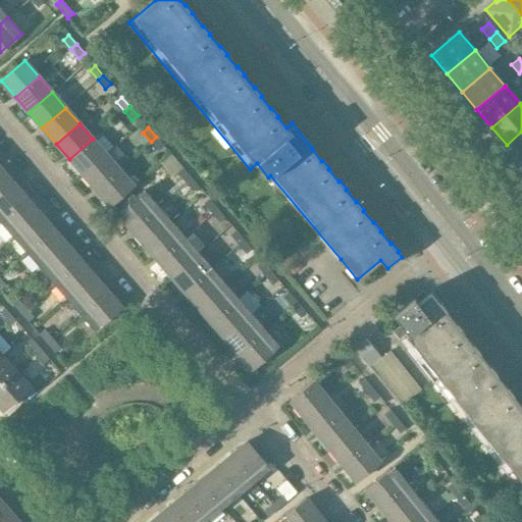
[(521,162),(521,132),(507,145),(521,162)]
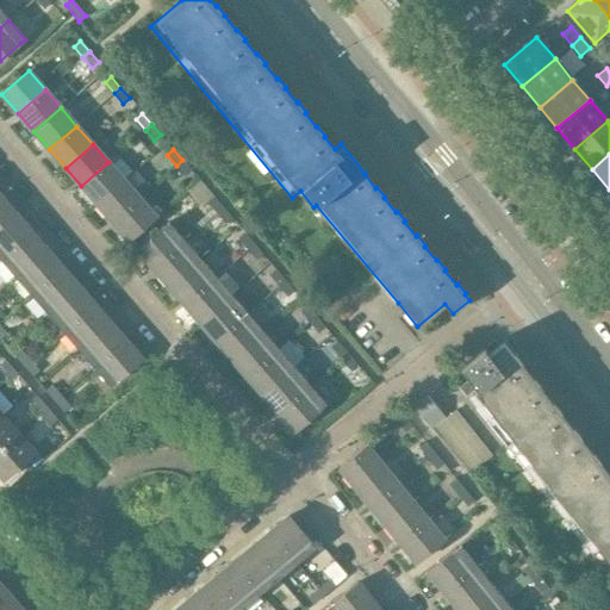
[(192,170),(182,160),(176,166),(185,176),(192,170)]
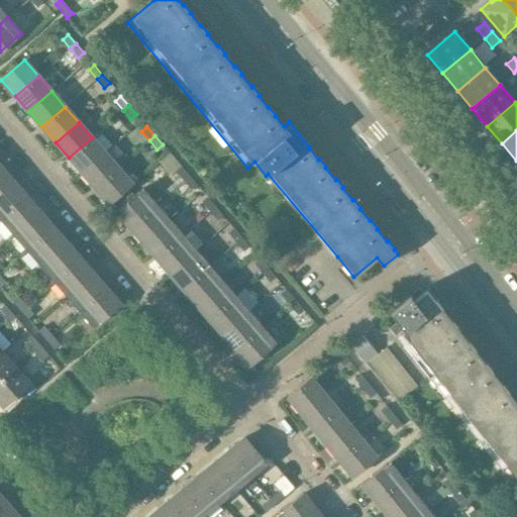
[(92,137),(69,158),(82,173),(105,152),(92,137)]
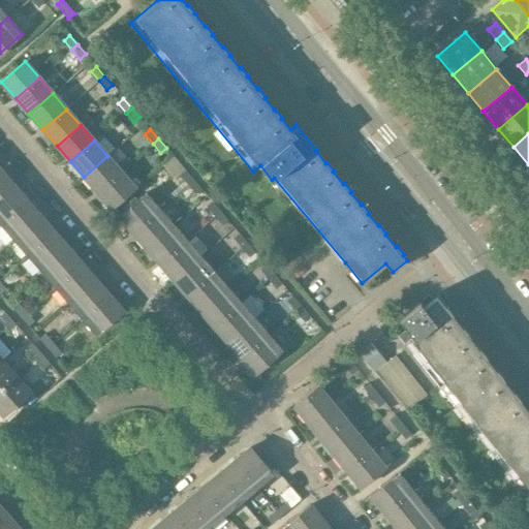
[(107,156),(84,177),(97,192),(121,172),(107,156)]
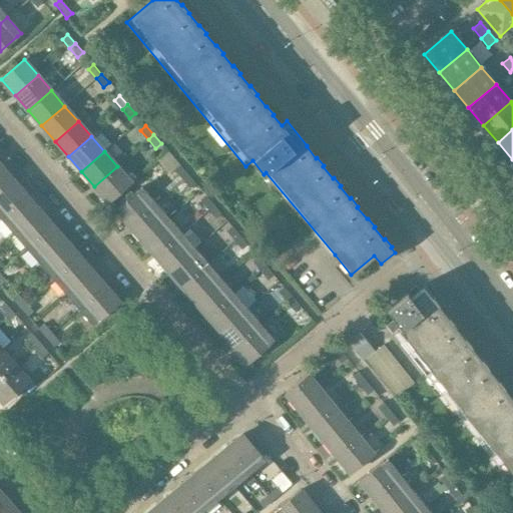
[(165,160),(182,179),(187,174),(171,155),(165,160)]
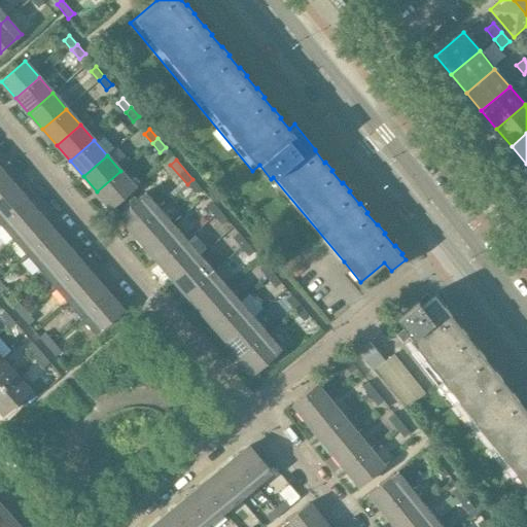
[(0,169),(0,197),(13,185),(0,169)]
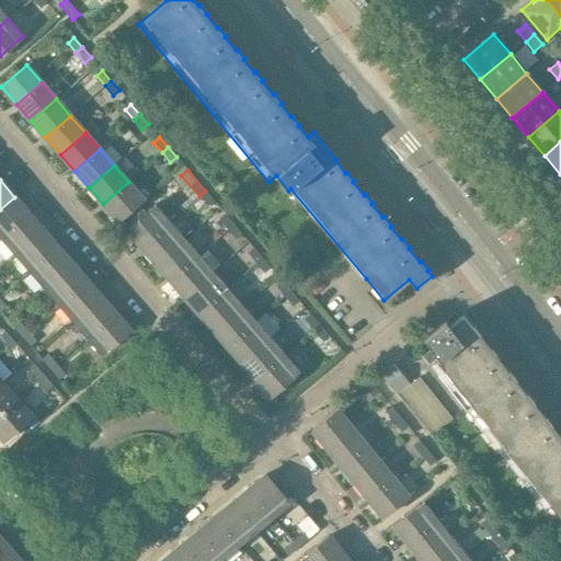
[(128,182),(103,204),(118,221),(142,199),(128,182)]
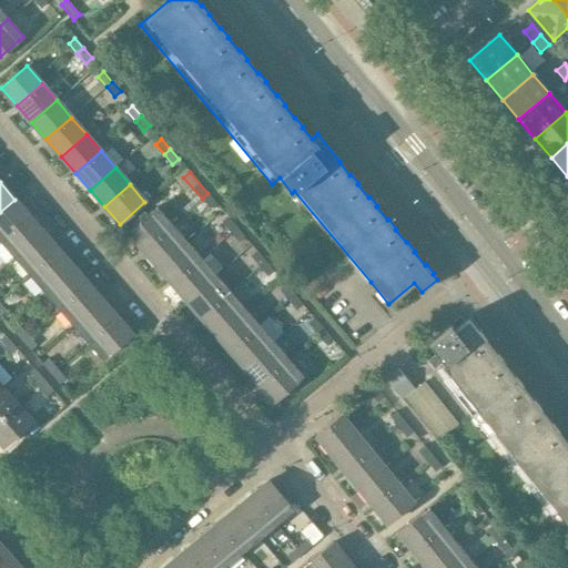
[(216,203),(208,193),(202,199),(210,209),(216,203)]
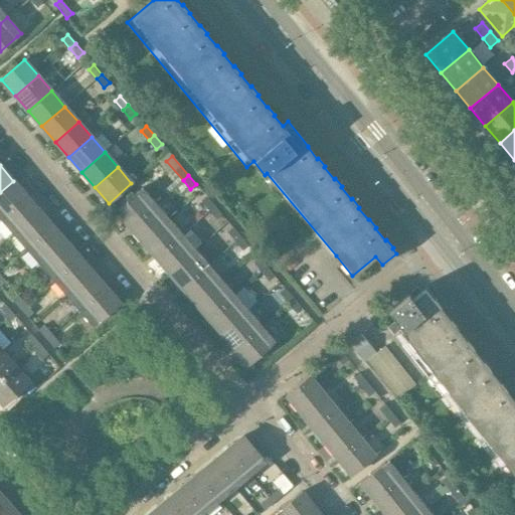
[(13,181),(0,192),(0,218),(0,219),(26,196),(13,181)]
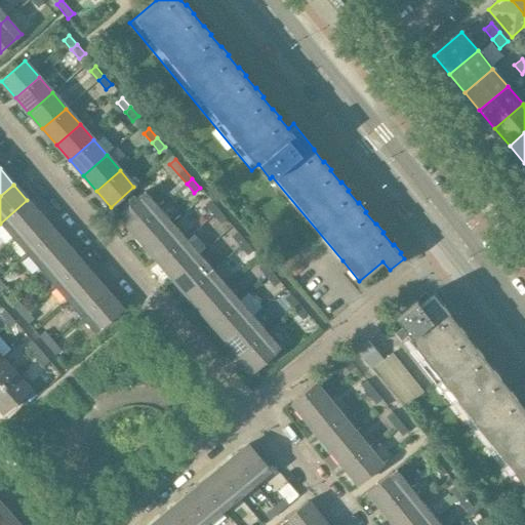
[(117,214),(131,231),(159,208),(145,192),(117,214)]
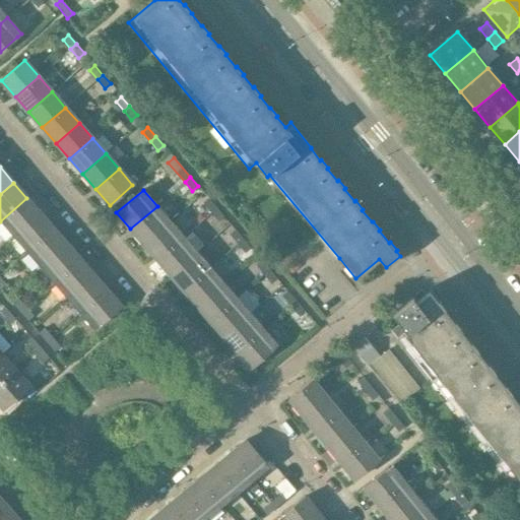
[(26,198),(0,221),(13,237),(41,213),(26,198)]
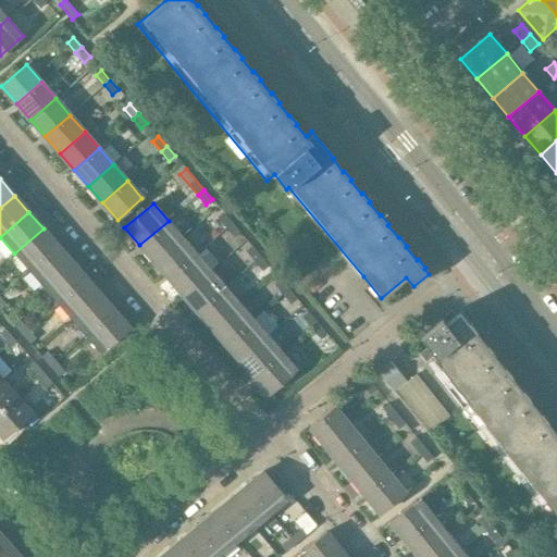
[(218,218),(226,229),(232,223),(223,213),(218,218)]
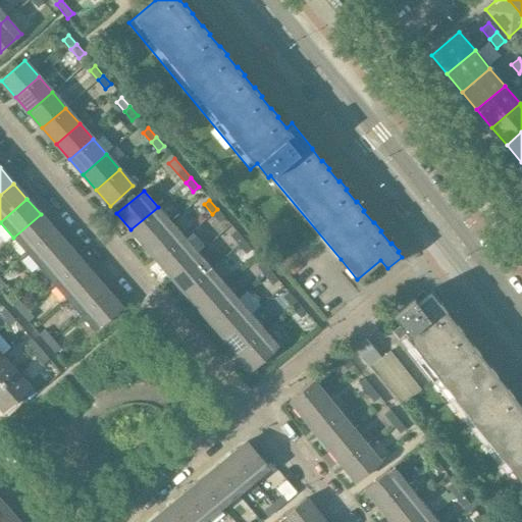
[(158,207),(131,229),(144,246),(171,222),(158,207)]
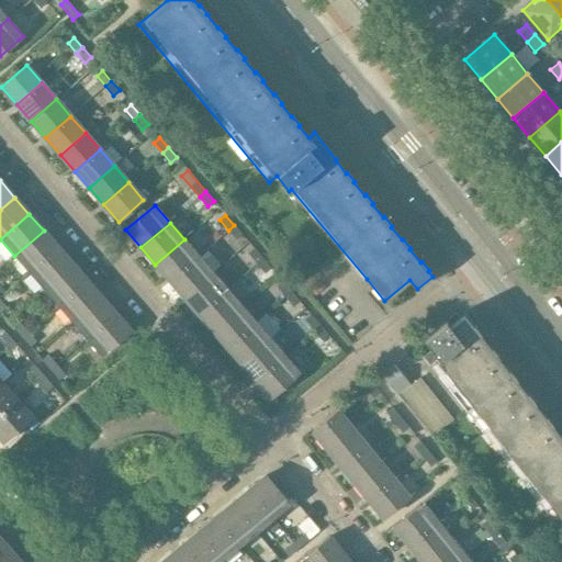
[(243,235),(234,225),(228,231),(236,239),(243,235)]
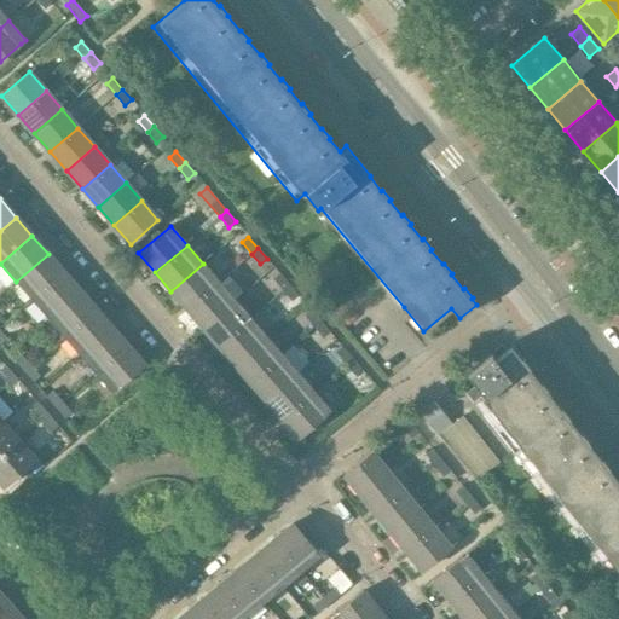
[(48,254),(16,282),(32,300),(63,272),(48,254)]
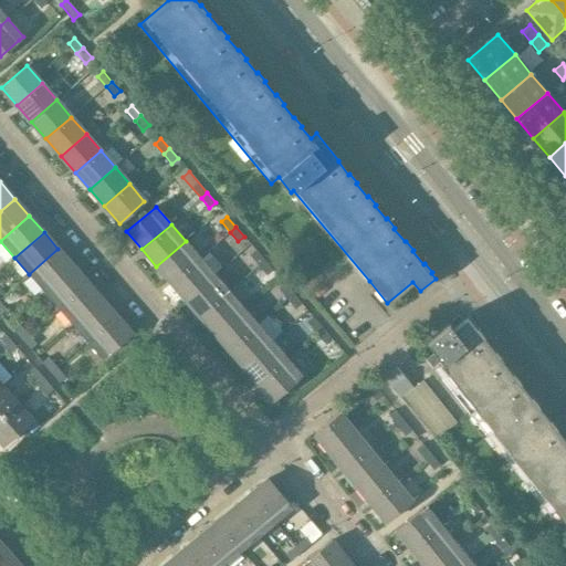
[(186,241),(156,266),(171,283),(200,258),(186,241)]
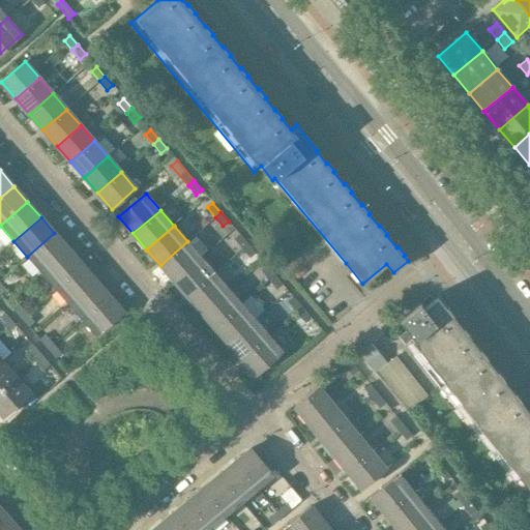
[(54,233),(27,257),(41,273),(68,249),(54,233)]
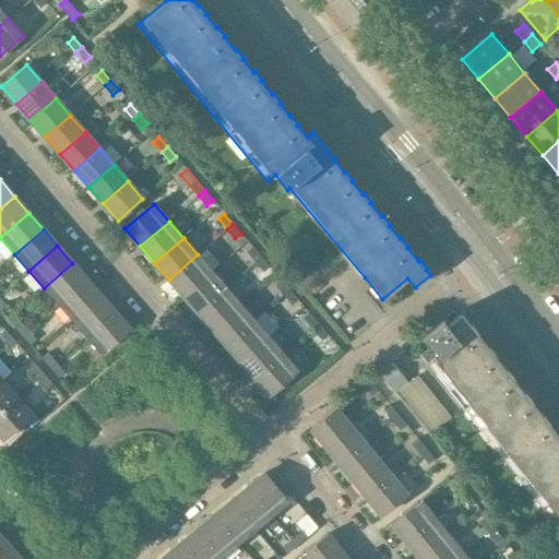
[(247,252),(254,262),(261,257),(252,247),(247,252)]
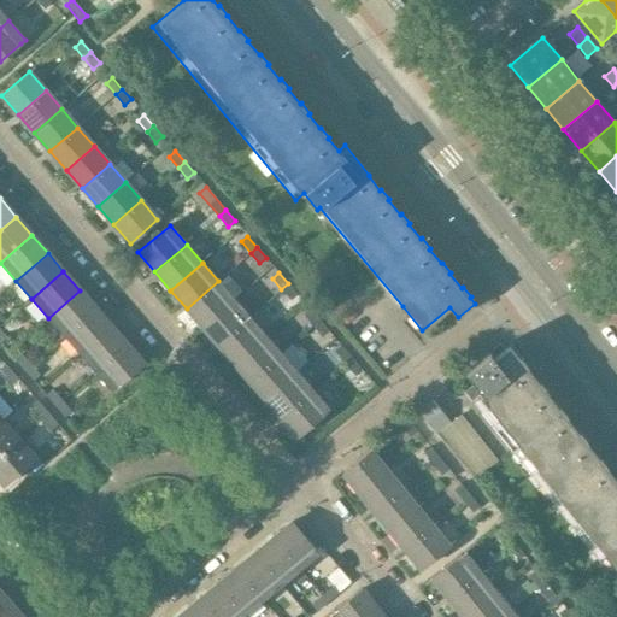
[(218,281),(187,309),(203,327),(234,299),(218,281)]
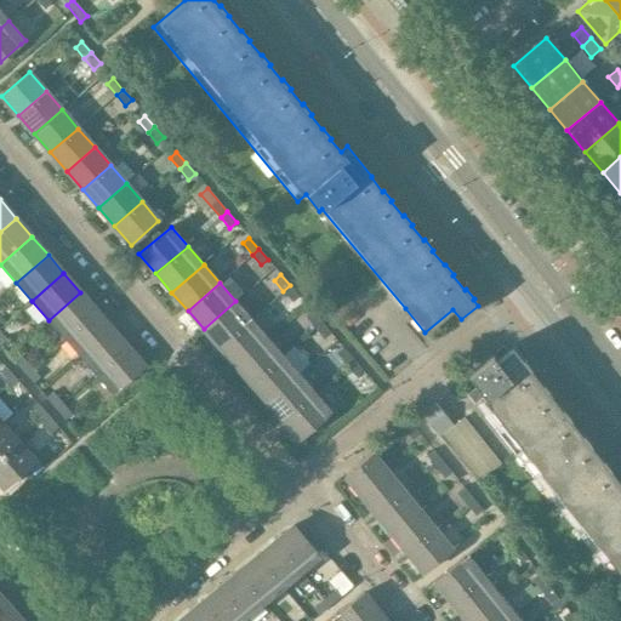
[(298,296),(290,285),(283,291),(292,302),(298,296)]
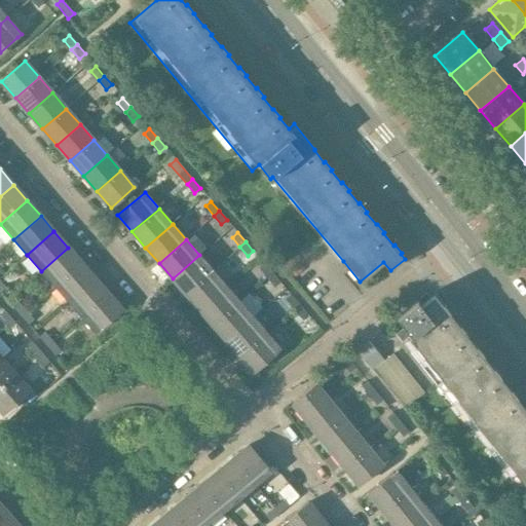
[(68,248),(41,271),(53,286),(81,262),(68,248)]
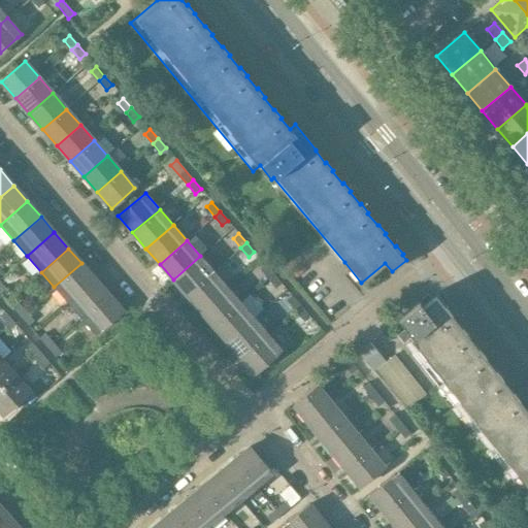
[(200,256),(173,279),(187,295),(213,271),(200,256)]
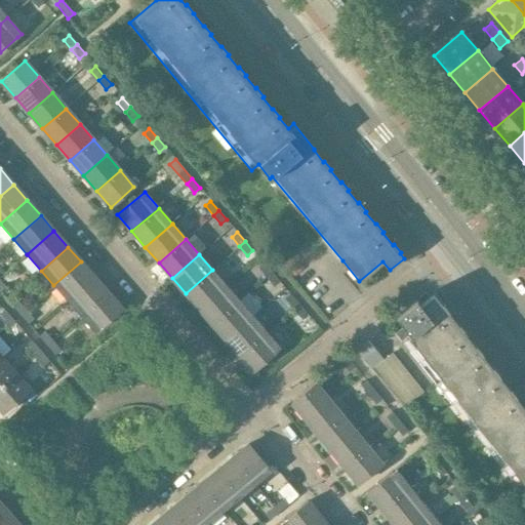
[(81,261),(53,285),(68,301),(94,278),(81,261)]
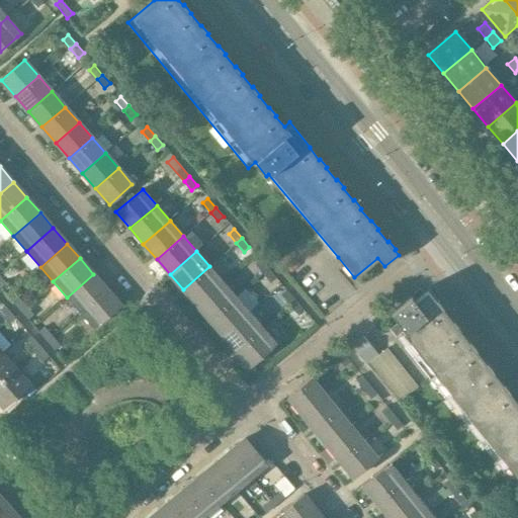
[(255,264),(263,274),(268,269),(260,260),(255,264)]
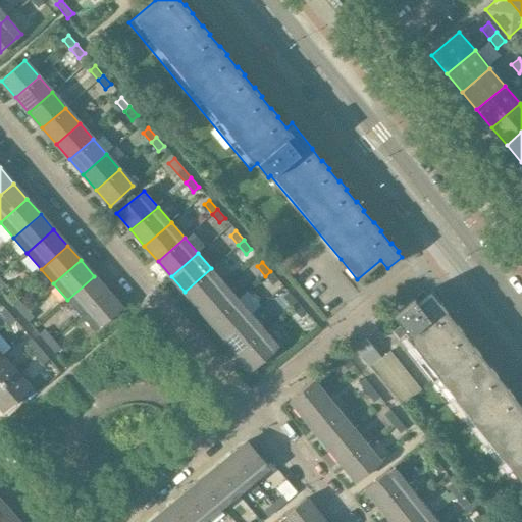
[(211,268),(185,292),(198,307),(225,283),(211,268)]
